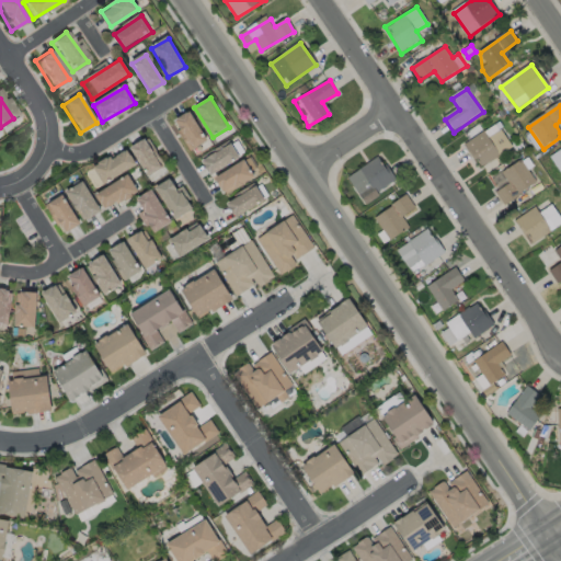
[(174,122),(190,112),(207,141),(192,150),(174,122)]
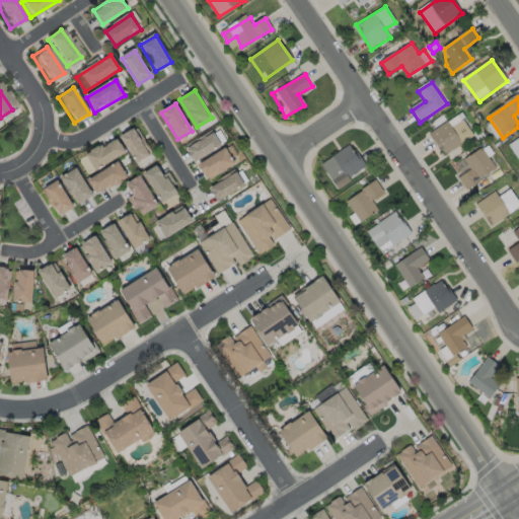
[(433,137),(446,156),(474,137),(461,117),(433,137)]
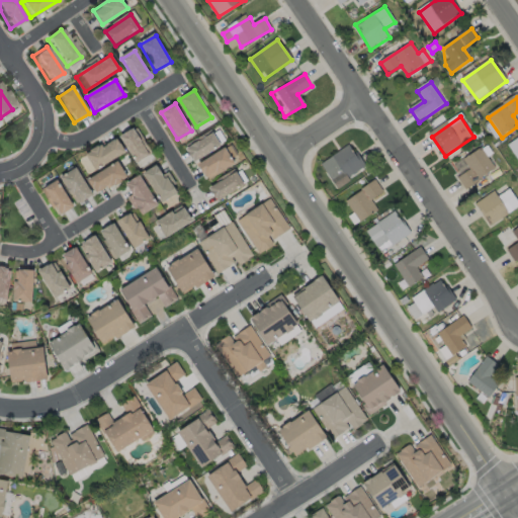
[(119,138),(134,130),(149,155),(135,163),(119,138)]
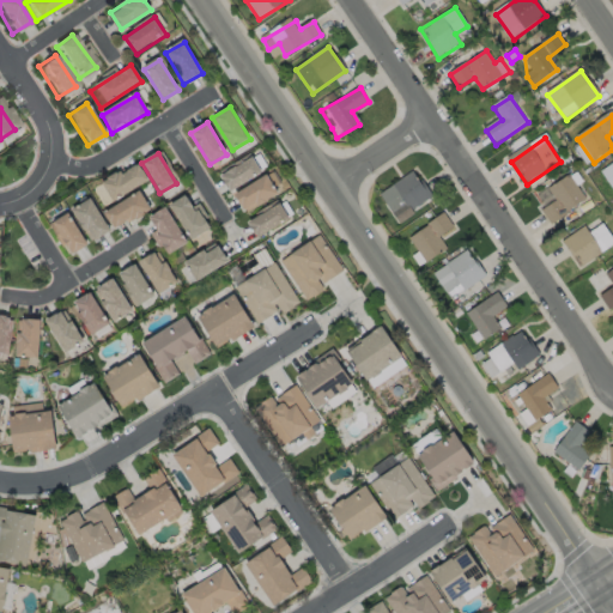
[(222,175),(231,193),(263,174),(253,157),(222,175)]
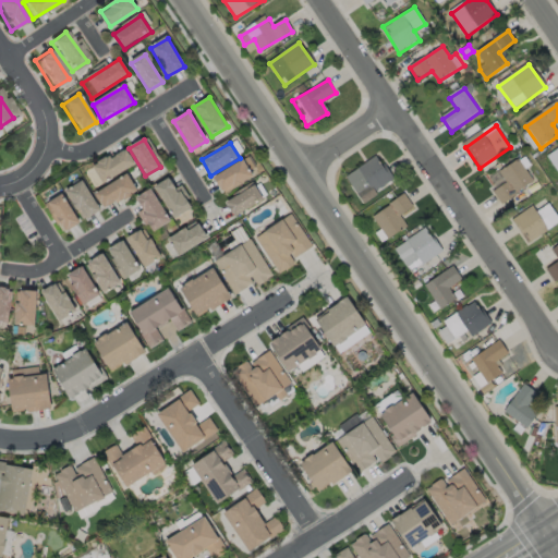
[(94,167),(102,183),(135,165),(126,149),(94,167)]
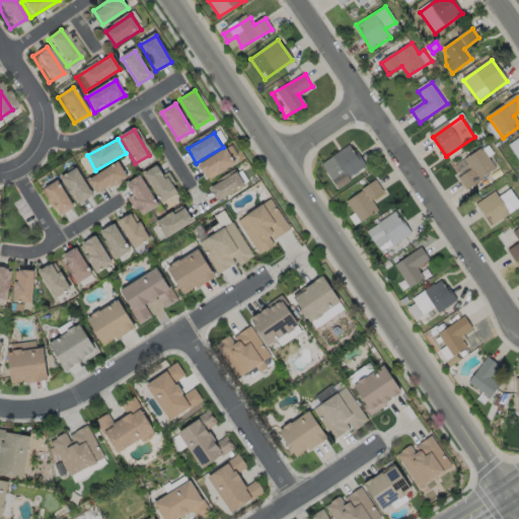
[(518,139),(509,147),(518,160),(518,139)]
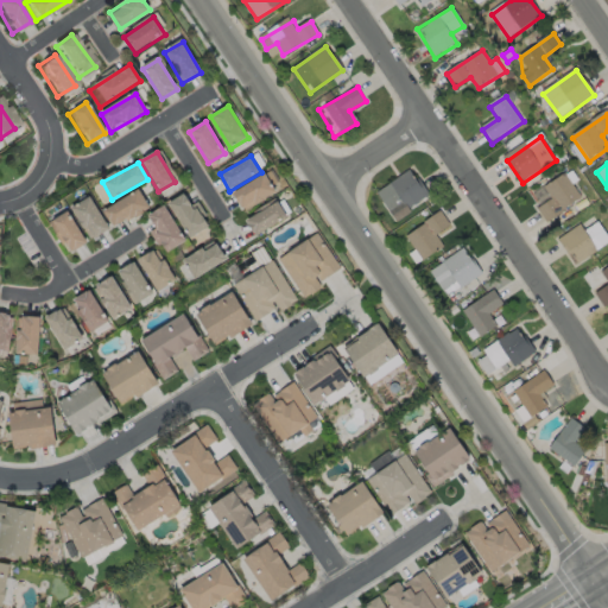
[(379,192),(398,221),(431,198),(412,171),(379,192)]
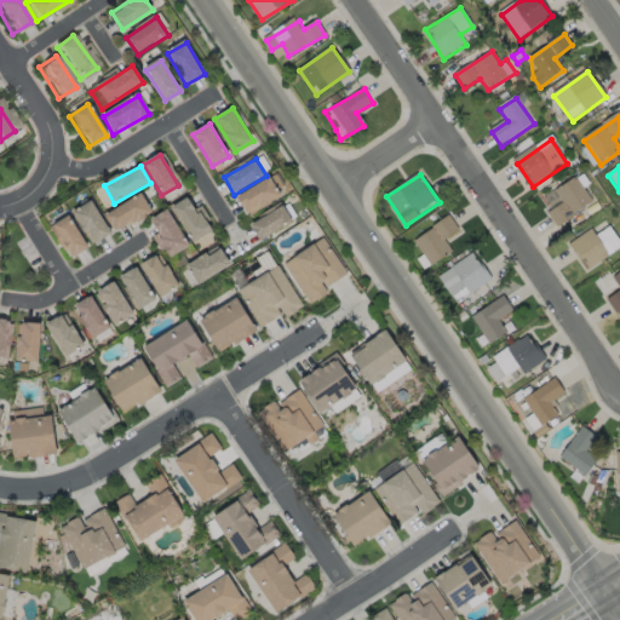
[(544,204),(558,227),(596,204),(578,176),(556,190),(556,196),(544,204)]
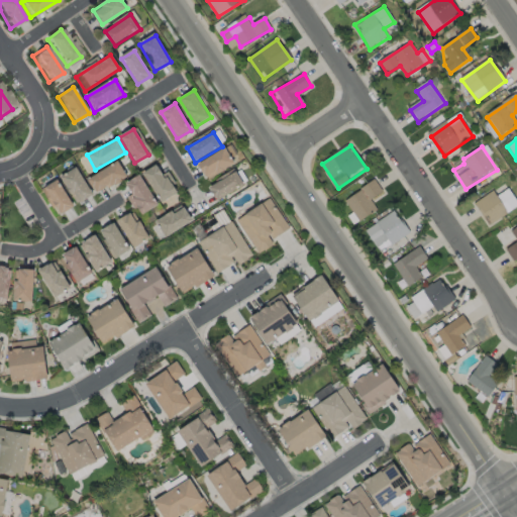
[(199,165),(208,179),(234,163),(226,148),(199,165)]
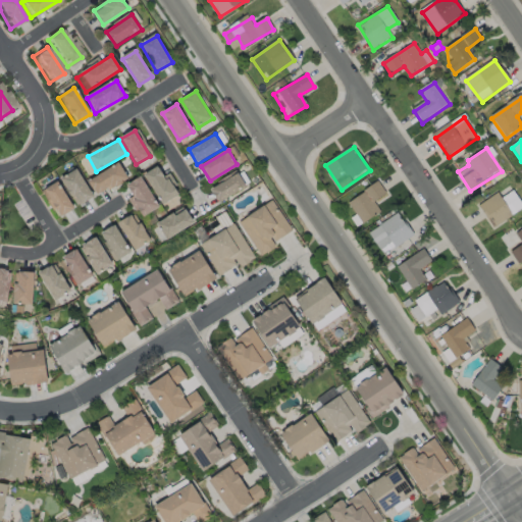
[(89,183),(97,197),(127,179),(119,165),(89,183)]
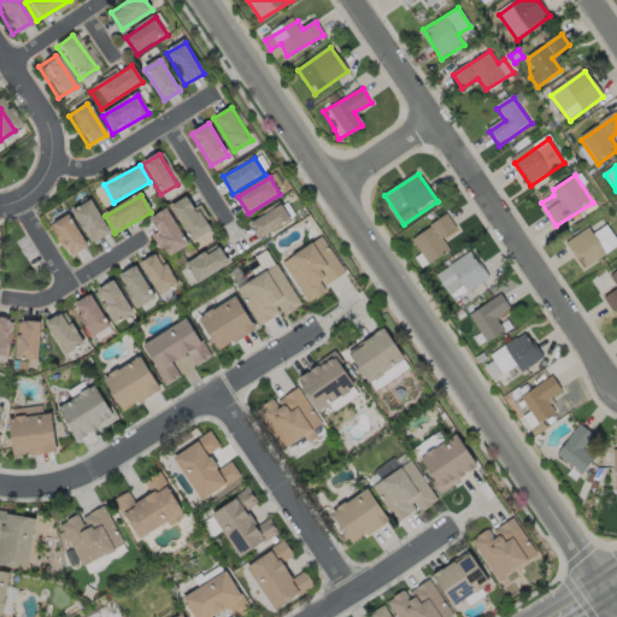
[(171,207),(194,241),(211,230),(189,195),(171,207)]
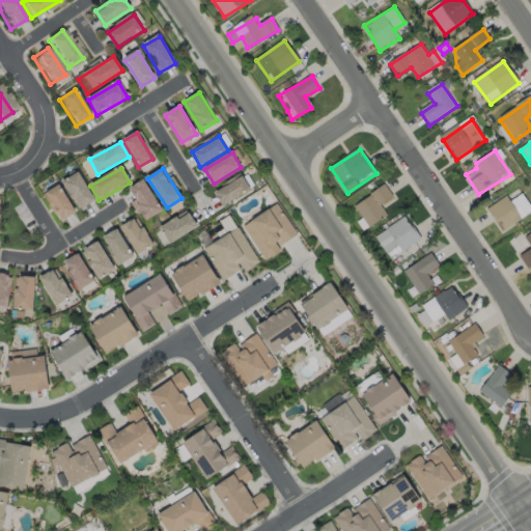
[(62,184),(78,174),(94,201),(79,211),(62,184)]
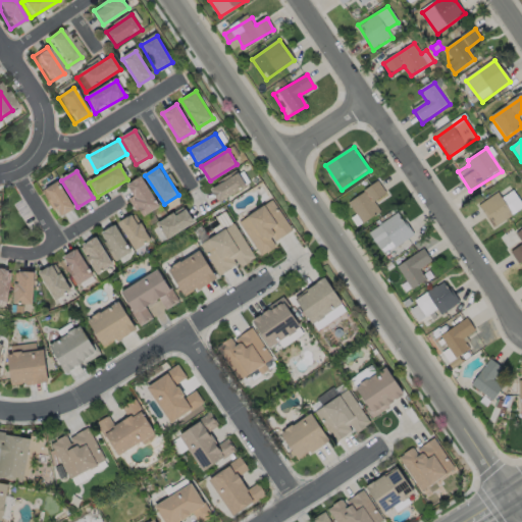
[(212,190),(220,204),(248,189),(240,173),(212,190)]
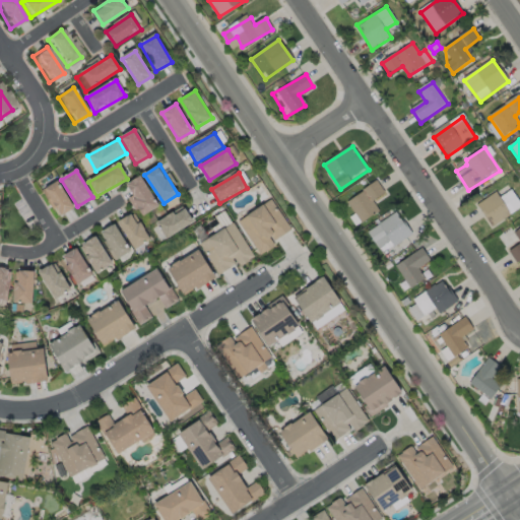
[(126,185),(143,215),(158,206),(141,176),(126,185)]
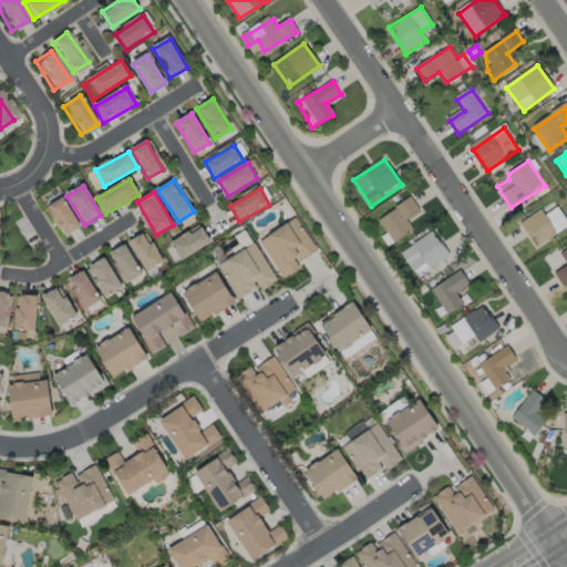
[(45,208),(62,198),(80,227),(62,237),(45,208)]
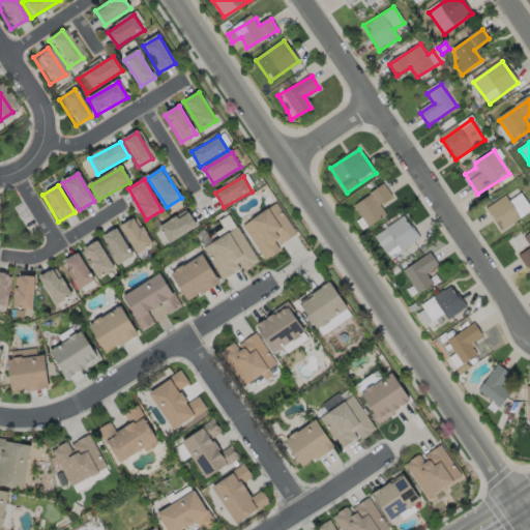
[(354,207),(369,229),(387,216),(380,206),(392,198),(385,186),(354,207)]
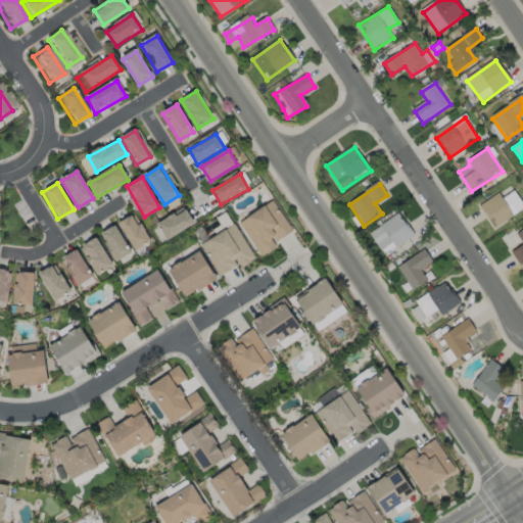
[(481,206),(495,228),(522,209),(522,204),(515,192),(504,199),(501,193),(481,206)]
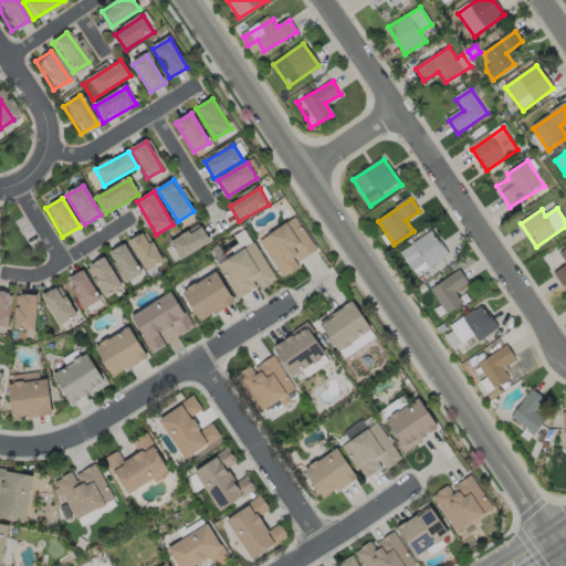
[(261,243),(283,275),(318,252),(296,219),(261,243)]
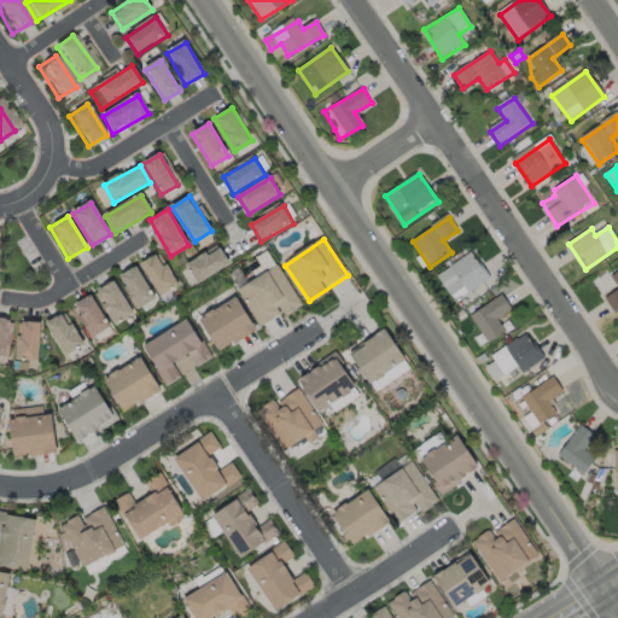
[(193,254),(187,257),(184,250),(190,246),(193,254)]
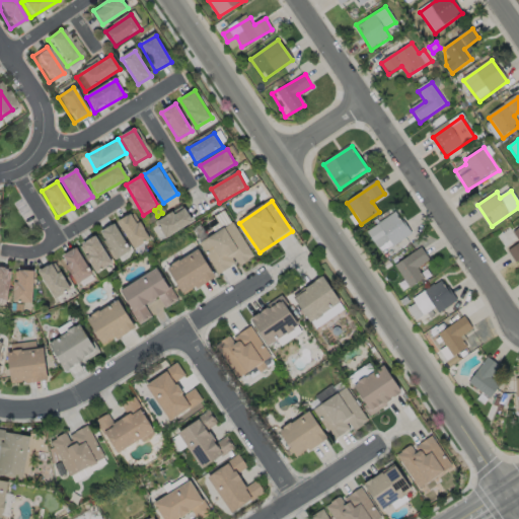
[(157,224),(167,240),(195,223),(184,207),(157,224)]
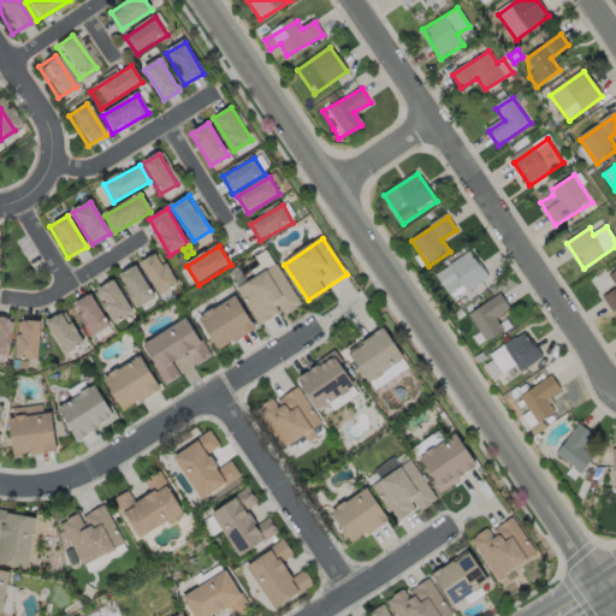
[(259,265),(248,270),(250,276),(273,265),(266,249),(254,254),(259,265)]
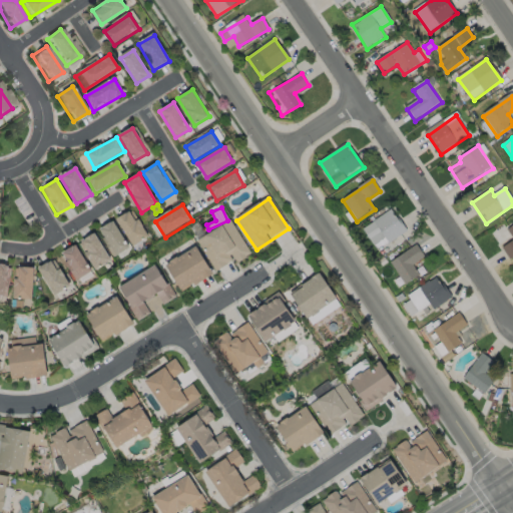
[(116,219),(131,210),(148,237),(134,246),(116,219)]
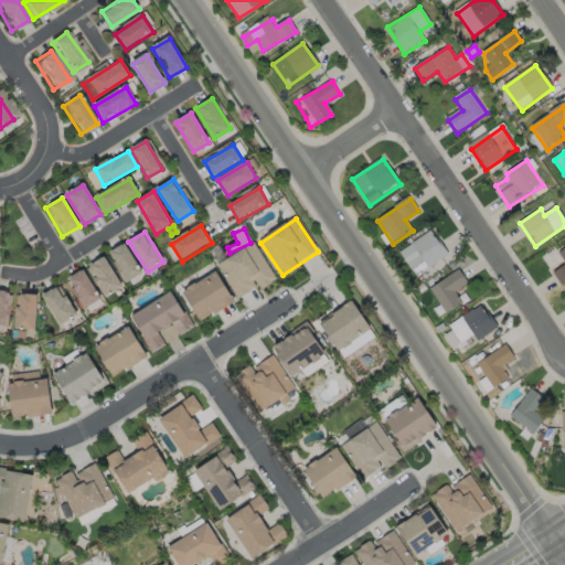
[(413,244),(429,269),(448,256),(433,232),(413,244)]
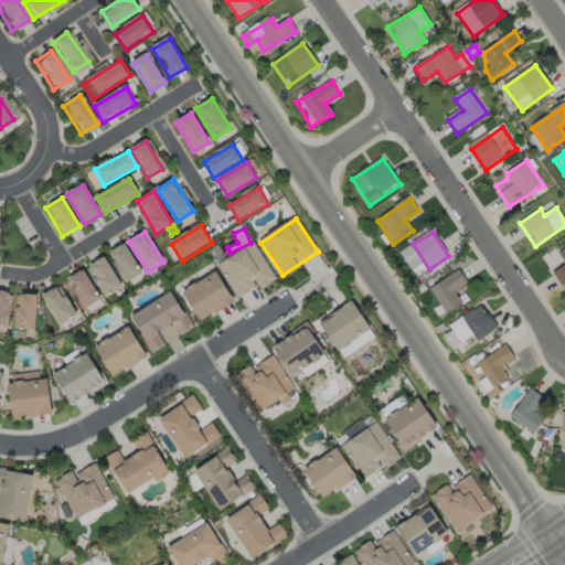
[(108,253),(124,243),(142,274),(128,284),(108,253)]
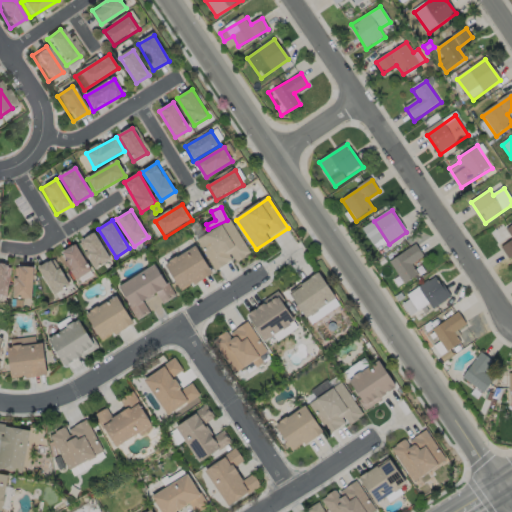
[(198,240),(217,273),(249,254),(230,221),(198,240)]
